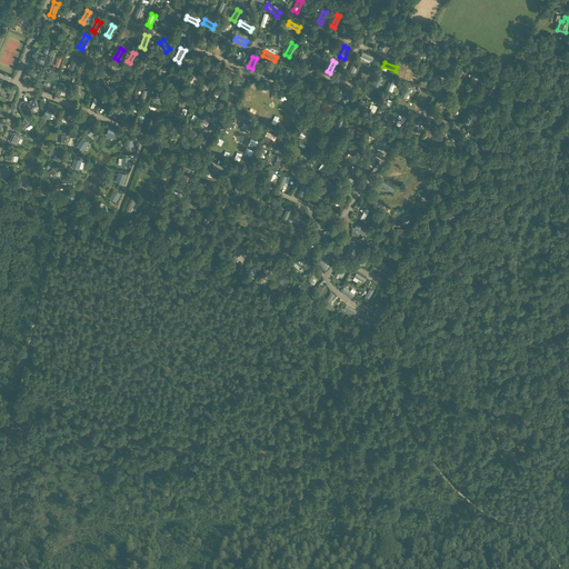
[(161,63),(156,76),(159,77),(165,66),(161,63)]
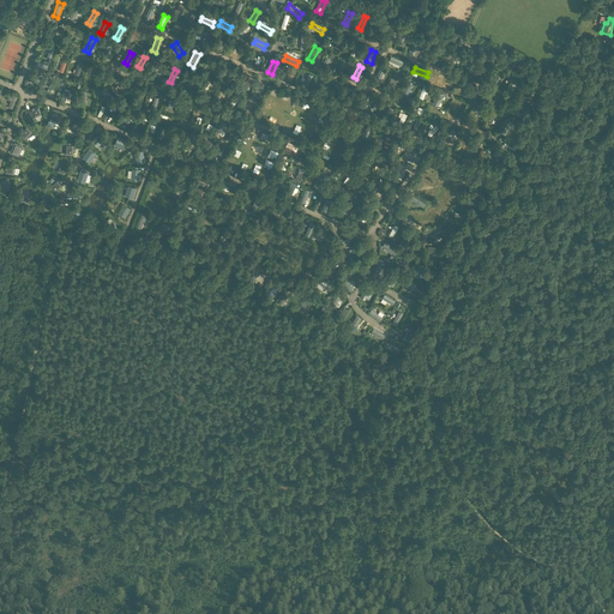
[(497,72),(492,85),(495,86),(499,77),(504,79),(505,76),(497,72)]
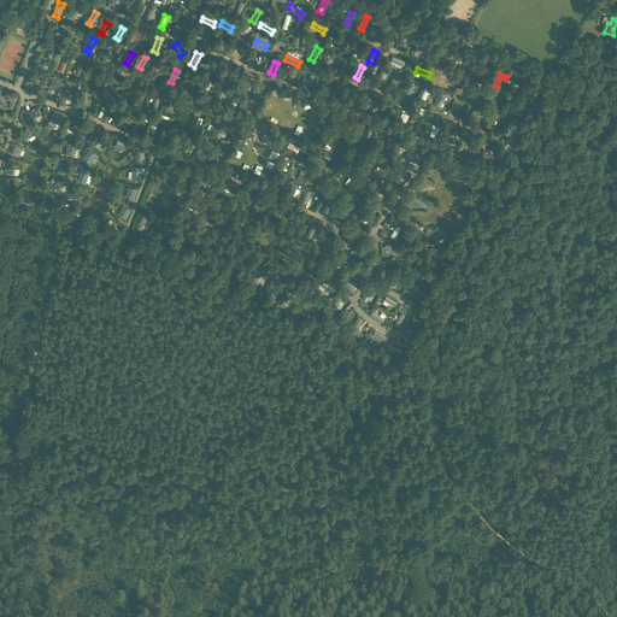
[(438,74),(435,78),(448,84),(451,80),(438,74)]
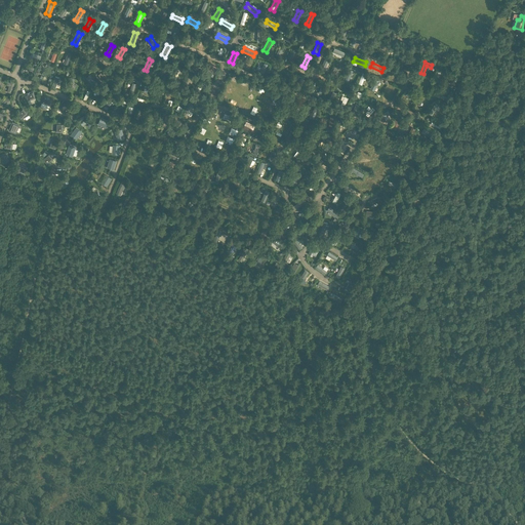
[(275,69),(271,79),(275,81),(279,71),(275,69)]
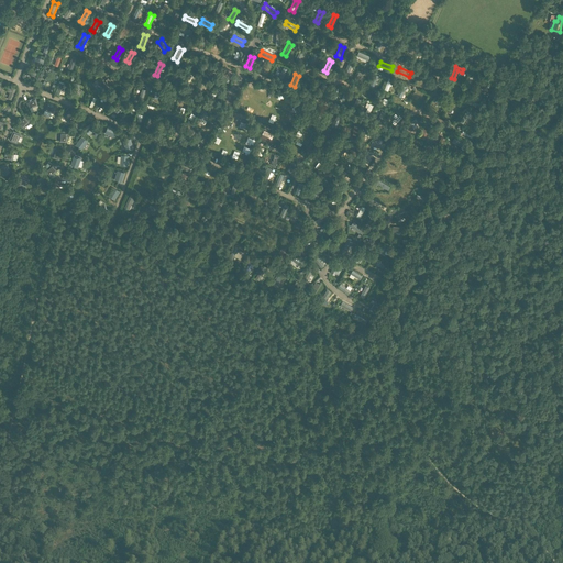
[(116,76),(107,83),(110,86),(119,79),(116,76)]
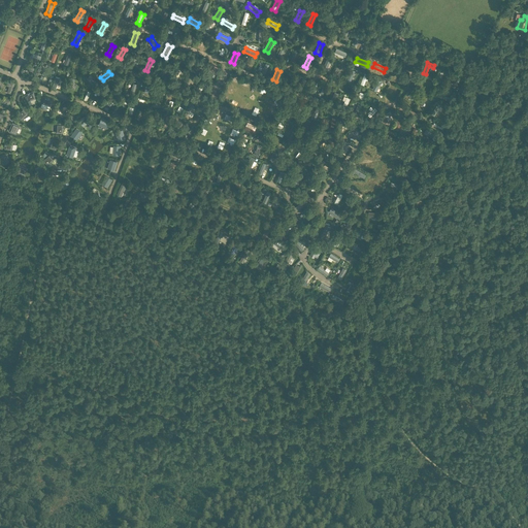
[(455,73),(450,84),(454,85),(459,74),(455,73)]
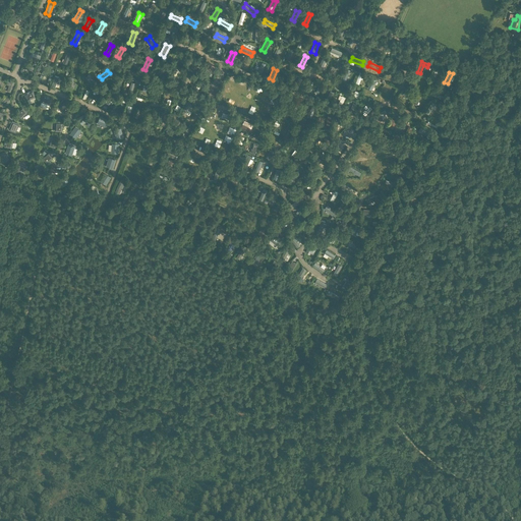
[(90,73),(87,76),(94,83),(97,80),(90,73)]
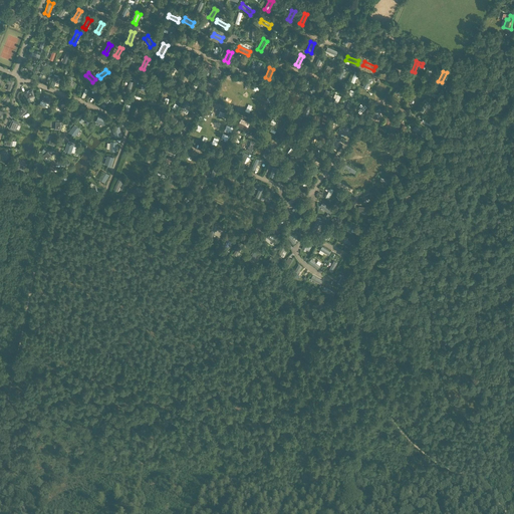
[(408,81),(406,86),(413,89),(416,80),(407,76),(405,80),(408,81)]
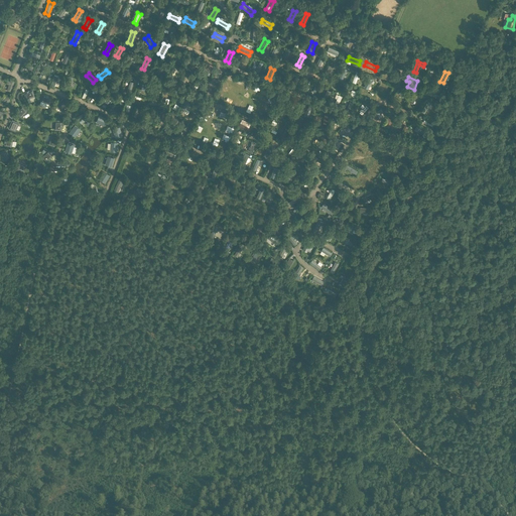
[(368,78),(364,87),(368,89),(372,80),(368,78)]
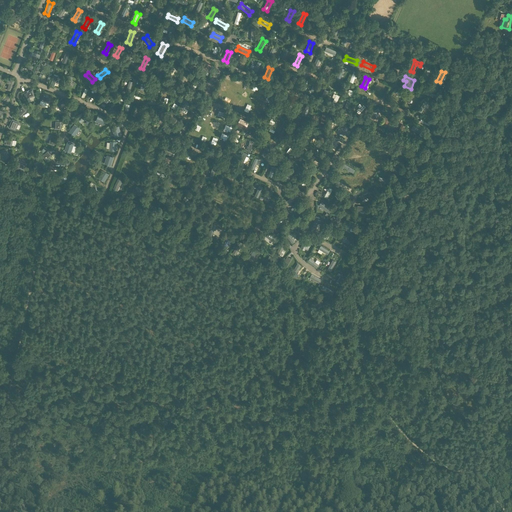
[(155,89),(150,99),(154,101),(159,91),(155,89)]
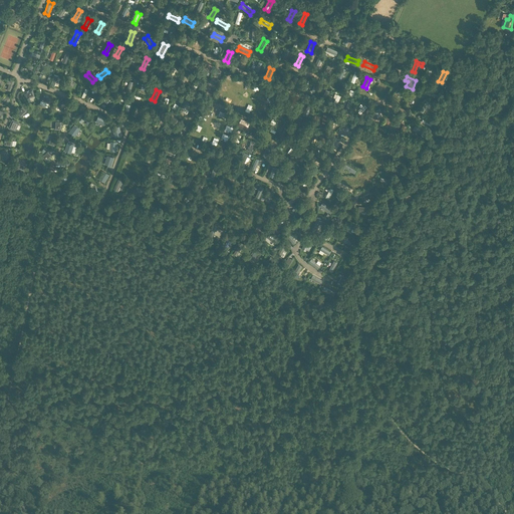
[(26,92),(25,93),(27,99),(35,95),(34,94),(35,94),(34,91),(33,91),(33,90),(30,91),(29,90),(26,92)]
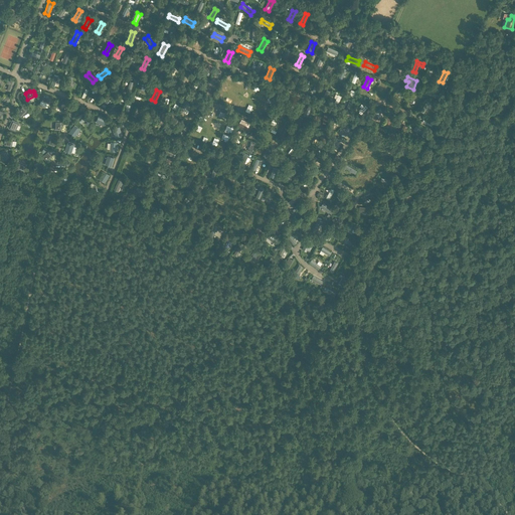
[(45,95),(44,95),(42,100),(49,104),(50,102),(51,100),(51,99),(52,98),(48,96),(49,96),(46,95),(45,95)]
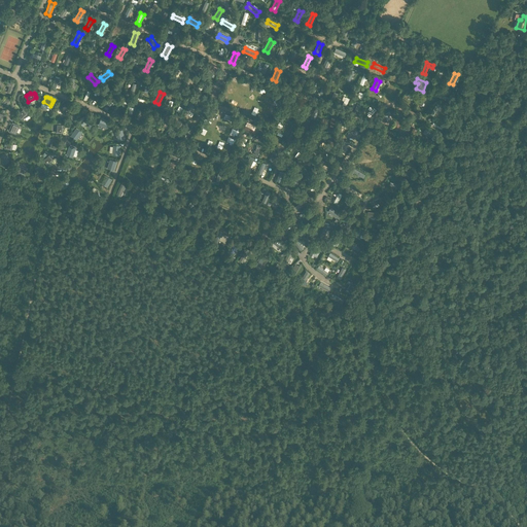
[(67,105),(66,104),(61,108),(66,114),(67,113),(67,114),(69,112),(71,111),(69,108),(67,105)]
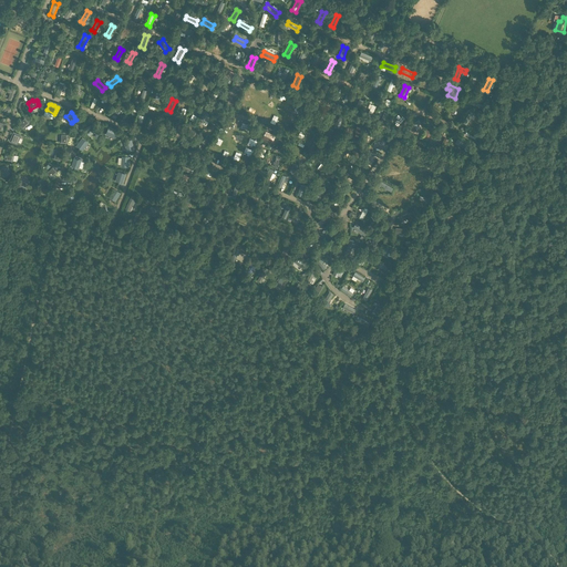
[(470,112),(463,123),(466,125),(473,114),(470,112)]
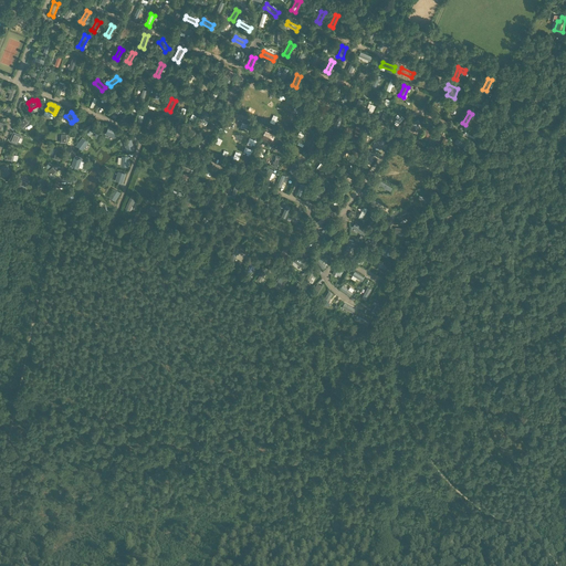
[(206,113),(199,123),(202,125),(209,115),(206,113)]
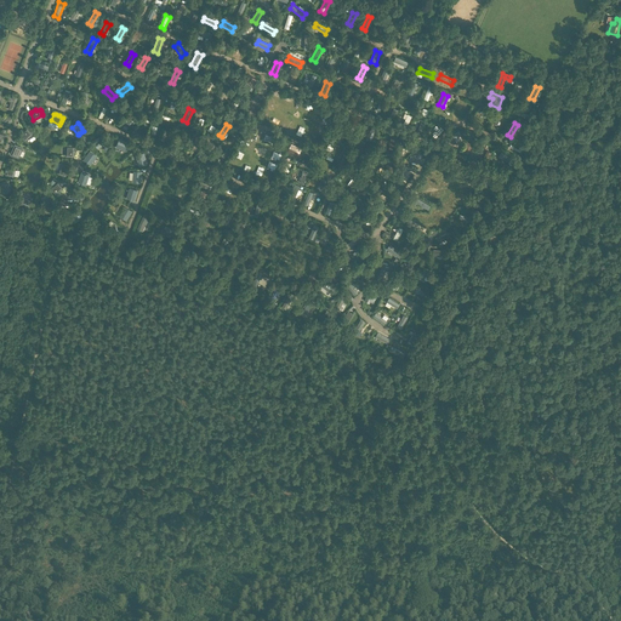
[(368,134),(366,136),(371,138),(376,130),(372,127),(369,135),(368,134)]
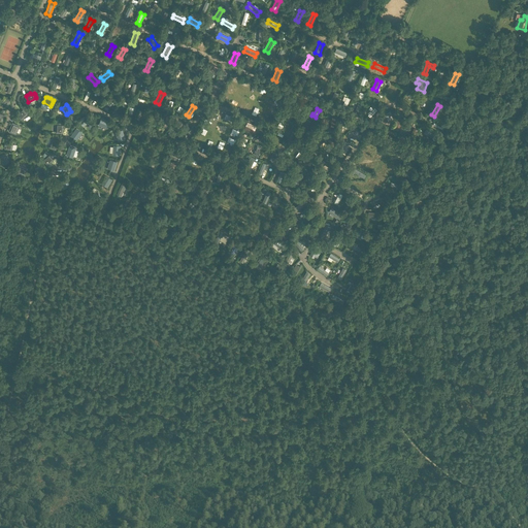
[(374,108),(368,116),(370,118),(376,110),(374,108)]
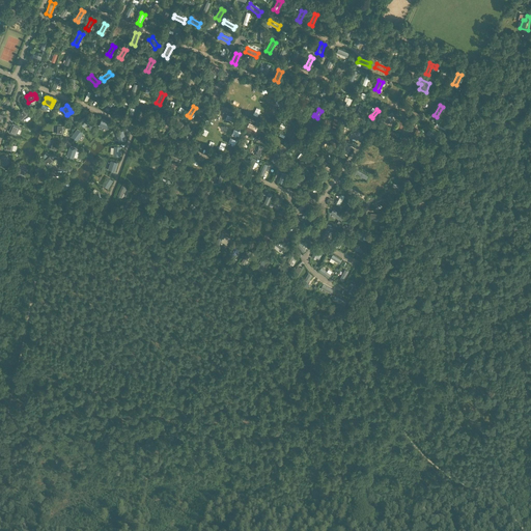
[(18,114),(17,115),(22,120),(28,114),(26,113),(27,112),(25,111),(24,111),(23,110),(21,112),(20,112),(18,114)]
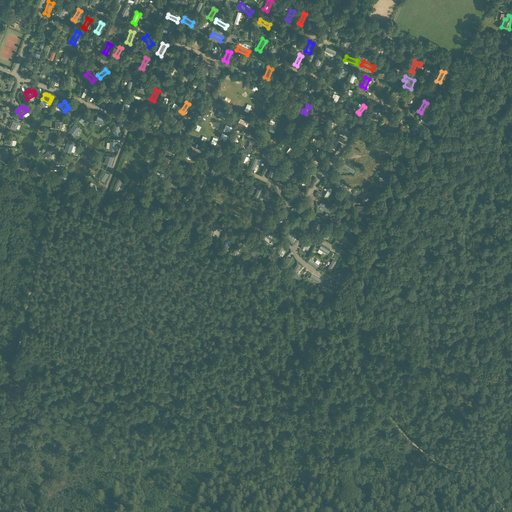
[(378,108),(368,114),(371,118),(380,112),(378,108)]
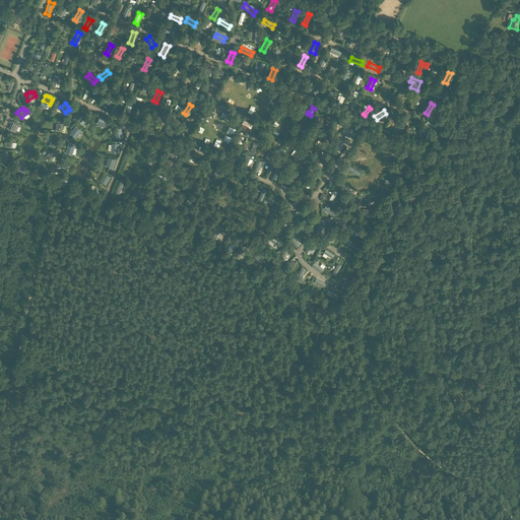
[(85,114),(78,119),(81,125),(89,120),(85,114)]
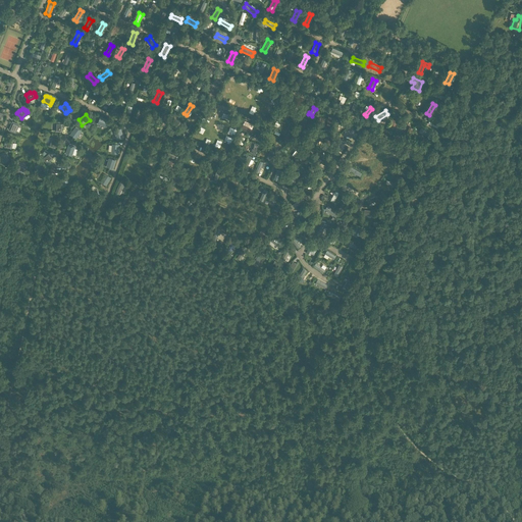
[(100,117),(98,124),(106,127),(109,121),(100,117)]
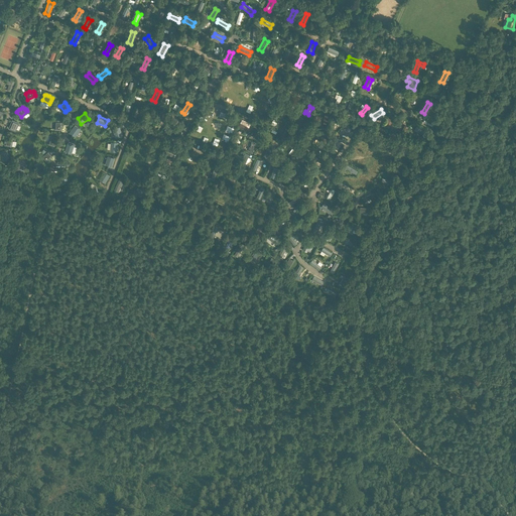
[(238,127),(237,128),(239,129),(240,128),(246,131),(250,123),(242,119),(237,127),(238,127)]
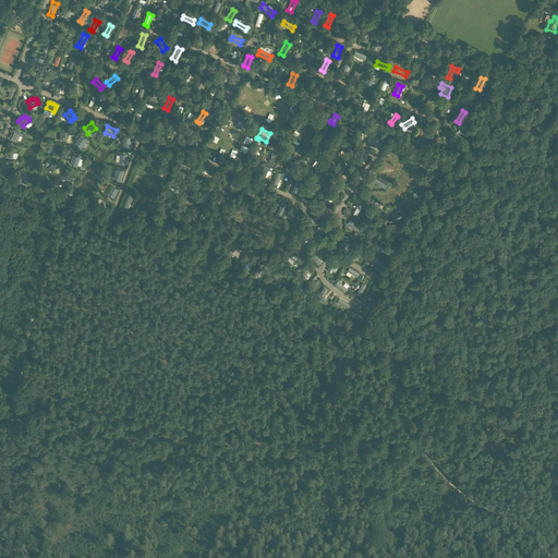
[(13,130),(10,138),(16,141),(21,132),(13,130)]
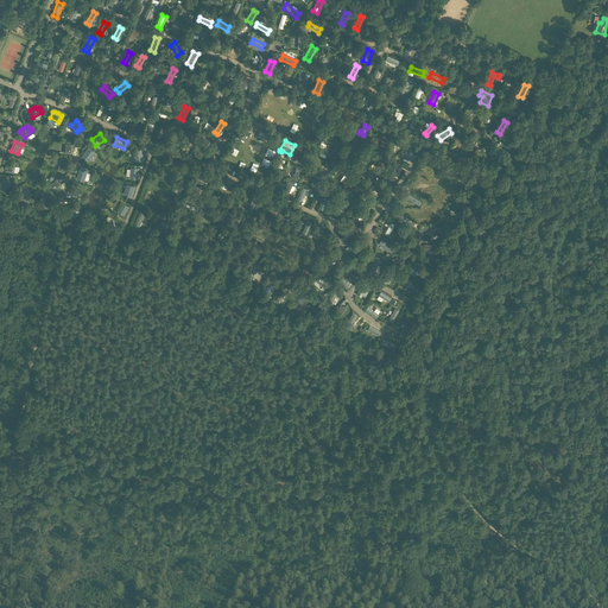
[(88,149),(82,157),(88,162),(95,153),(88,149)]
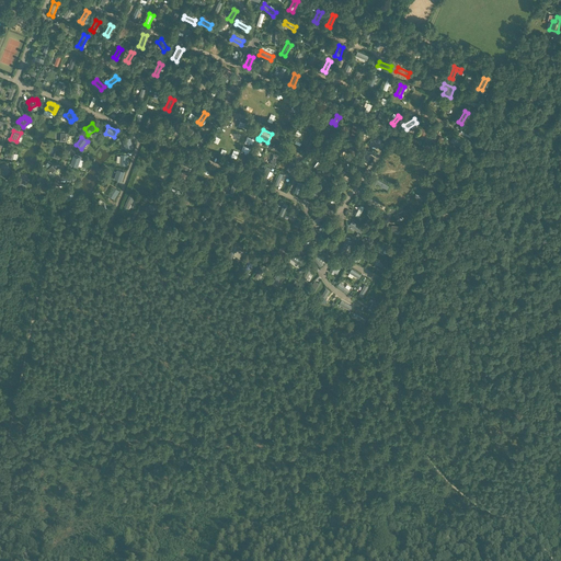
[(130,138),(123,141),(126,150),(133,148),(130,138)]
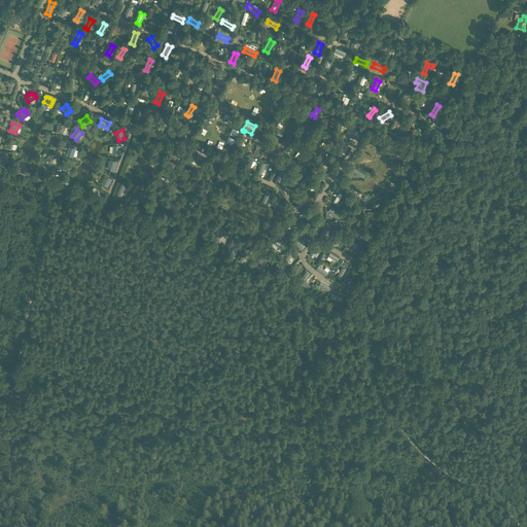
[(425,130),(423,133),(433,139),(435,136),(425,130)]
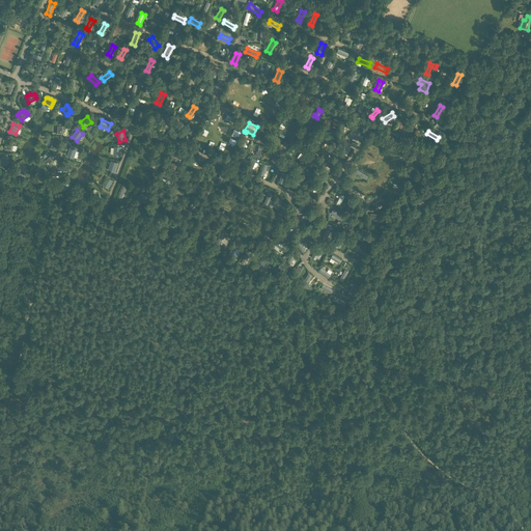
[(277,133),(274,139),(280,142),(283,136),(277,133)]
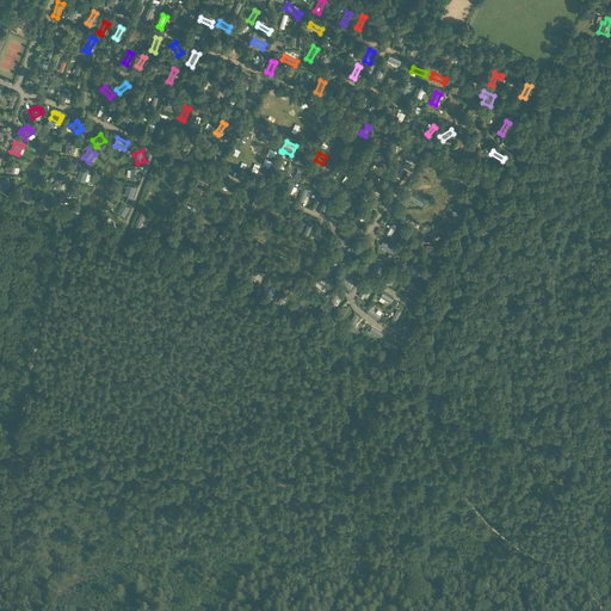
[(67,166),(68,164),(61,161),(57,171),(60,171),(60,172),(62,173),(62,172),(65,173),(66,170),(67,170),(68,166),(67,166)]
